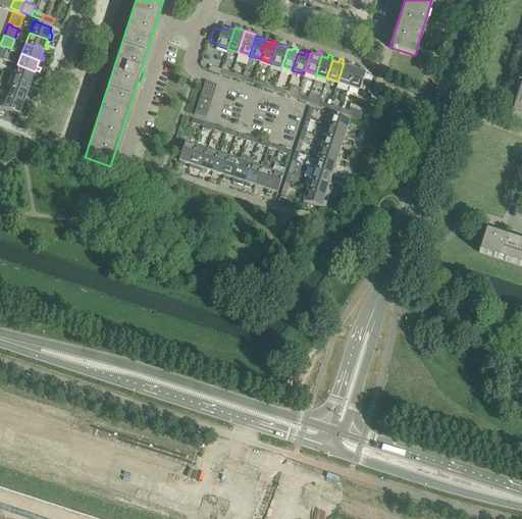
[(349,85),(354,67),(353,67),(354,63),(351,62),(349,63),(348,65),(344,63),(337,82),(349,85)]
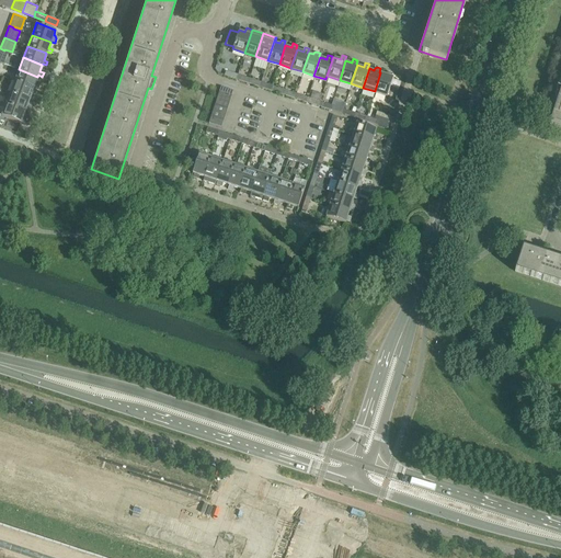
[(35,82),(37,77),(19,69),(14,80),(33,88),(34,87),(37,88),(39,84),(35,82)]
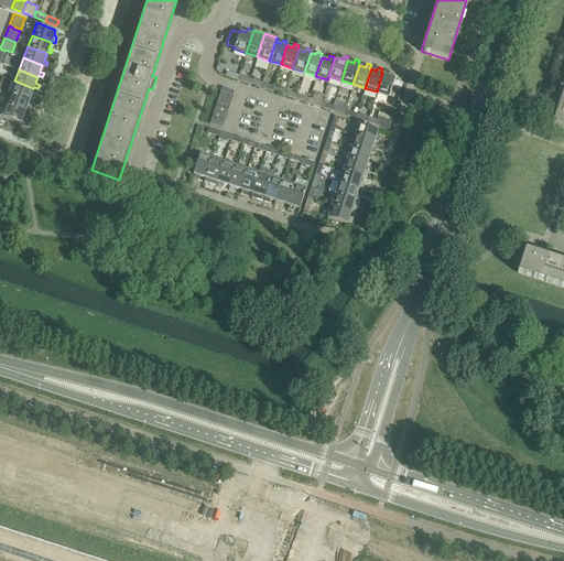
[(388,96),(394,76),(393,76),(394,73),(390,71),(388,72),(388,74),(382,73),(377,92),(388,96)]
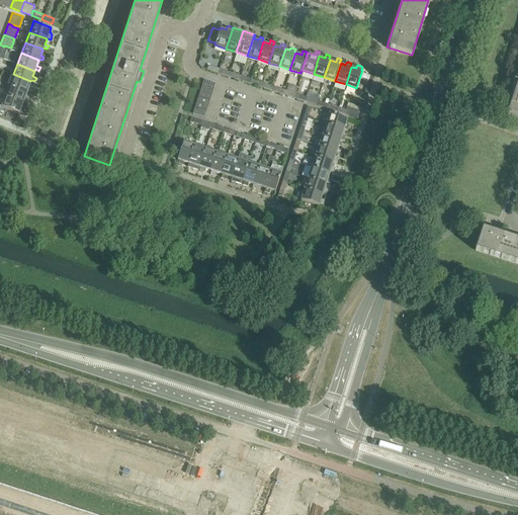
[(241,79),(242,74),(230,70),(229,75),(241,79)]
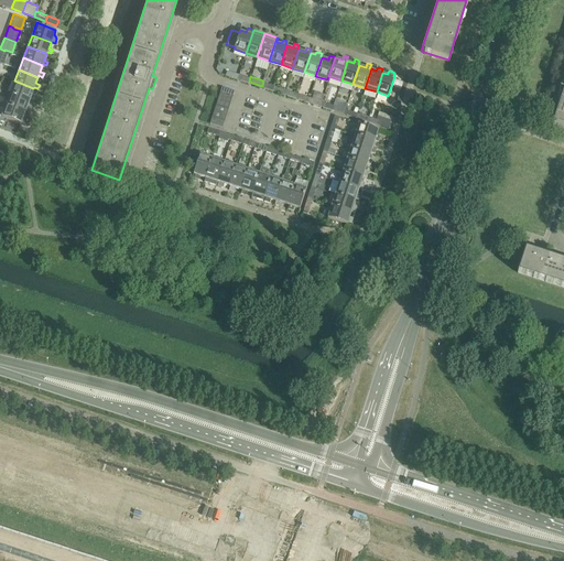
[(32,93),(33,88),(14,81),(10,93),(29,100),(30,98),(33,99),(35,96),(34,94),(32,93)]
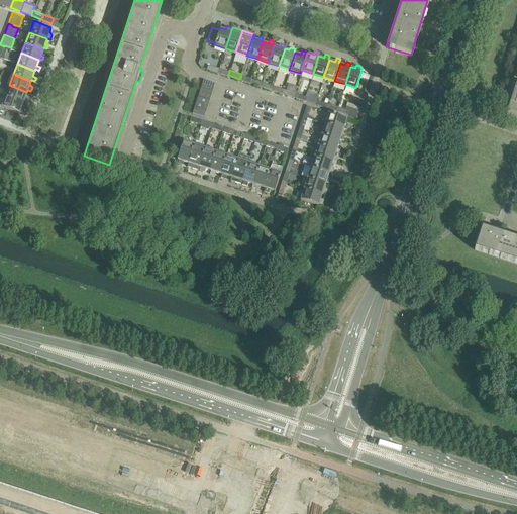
[(250,82),(251,77),(241,74),(240,79),(250,82)]
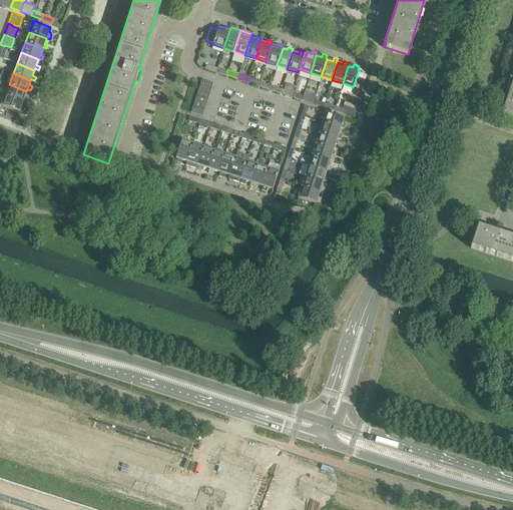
[(261,80),(262,75),(259,74),(258,76),(254,75),(253,78),(249,76),(248,81),(259,85),(261,80)]
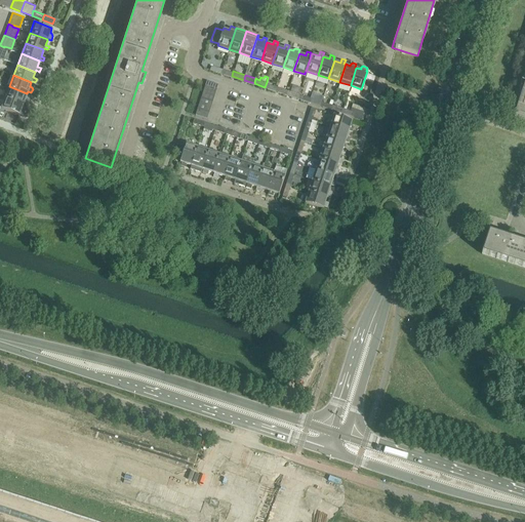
[(215,88),(217,82),(206,79),(204,84),(215,88)]
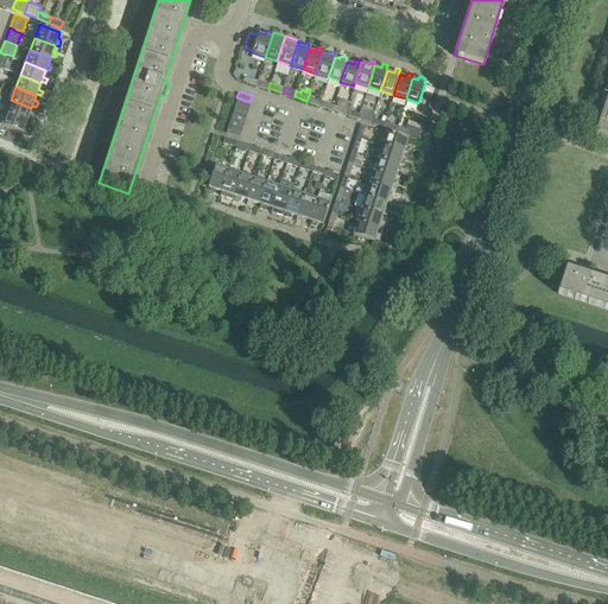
[(607,91),(595,133),(607,137),(607,91)]
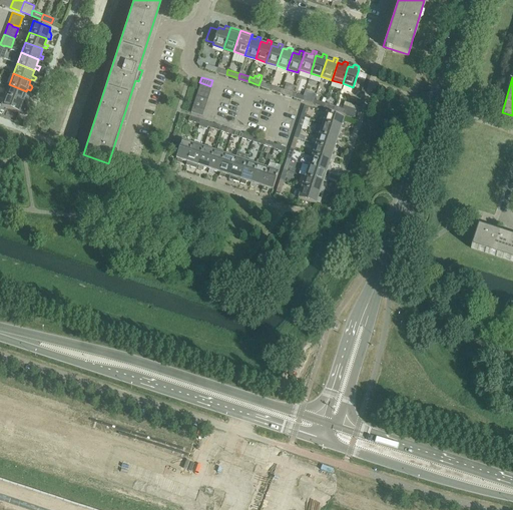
[(292,90),(294,84),(287,81),(284,88),(282,87),(280,92),(291,95),(292,90)]
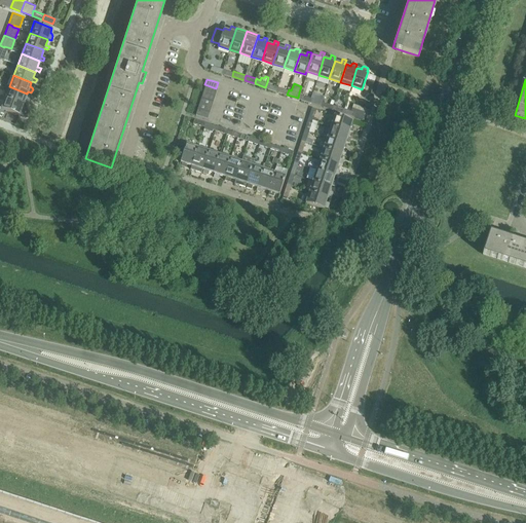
[(215,95),(216,88),(204,84),(202,90),(215,95)]
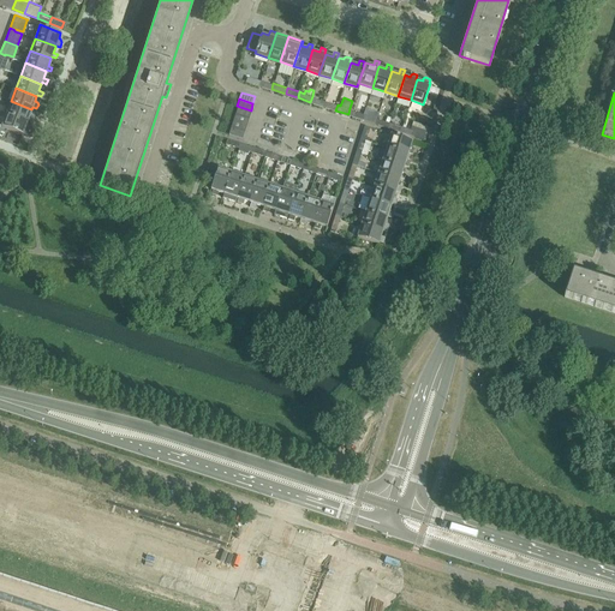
[(335,111),(338,105),(323,100),(322,106),(335,111)]
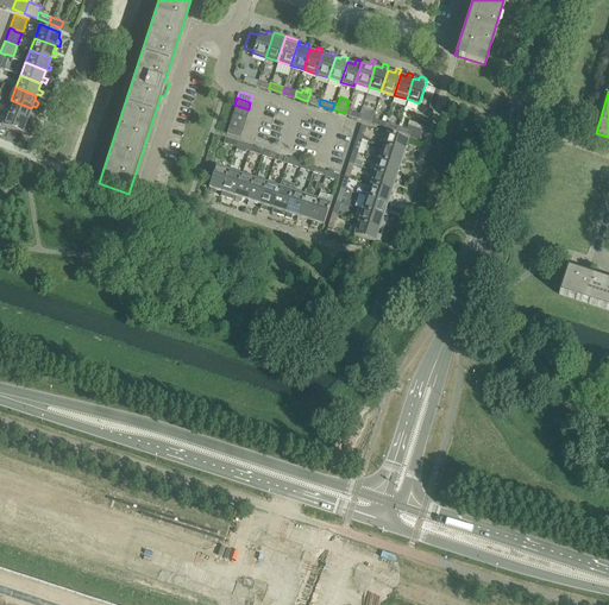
[(29,114),(31,108),(11,100),(6,112),(27,120),(27,119),(31,120),(33,117),(29,114)]
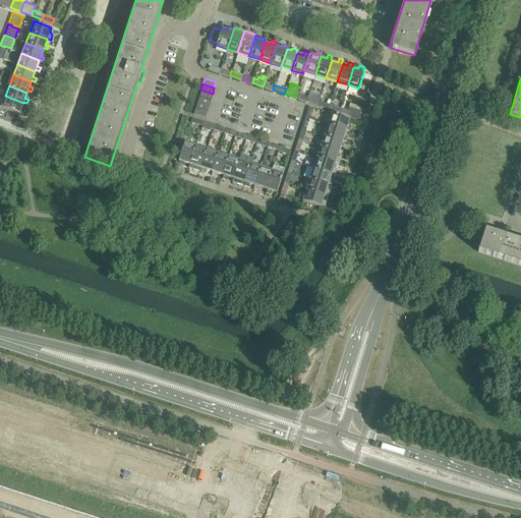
[(211,99),(213,94),(200,90),(199,95),(211,99)]
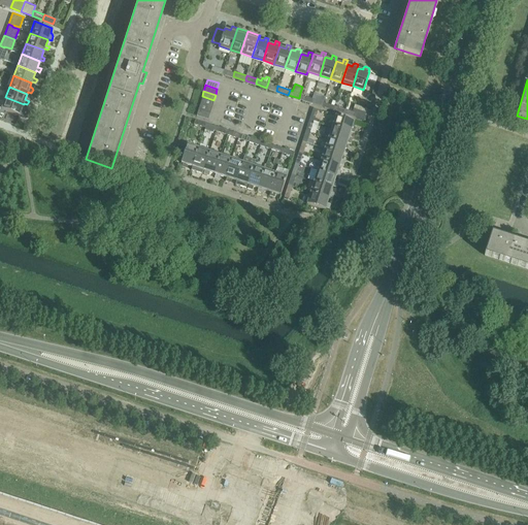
[(309,101),(311,97),(300,93),(299,98),(309,101)]
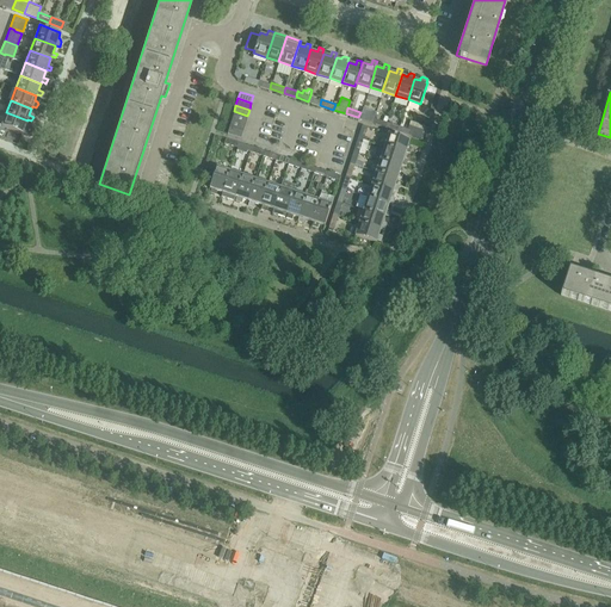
[(245,122),(247,116),(234,111),(232,117),(245,122)]
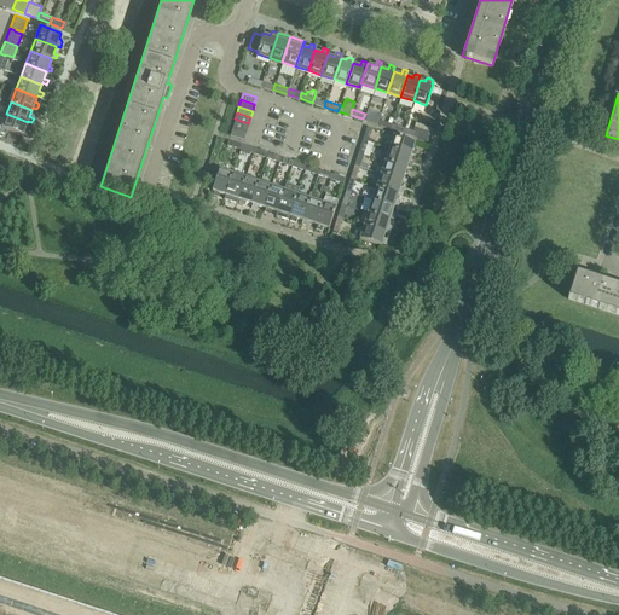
[(25,127),(28,122),(6,114),(1,127),(23,135),(23,133),(27,134),(29,129),(25,127)]
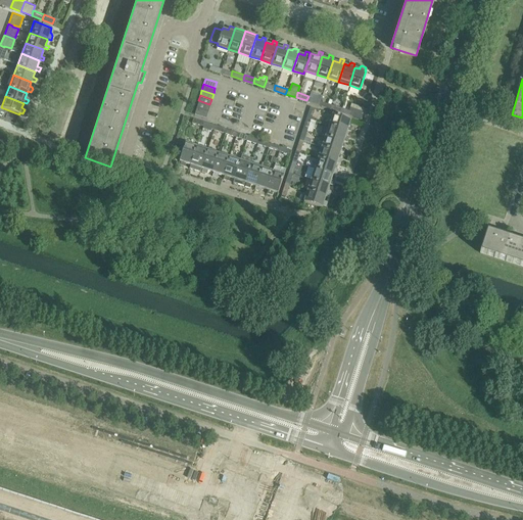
[(319,104),(320,99),(308,96),(306,100),(319,104)]
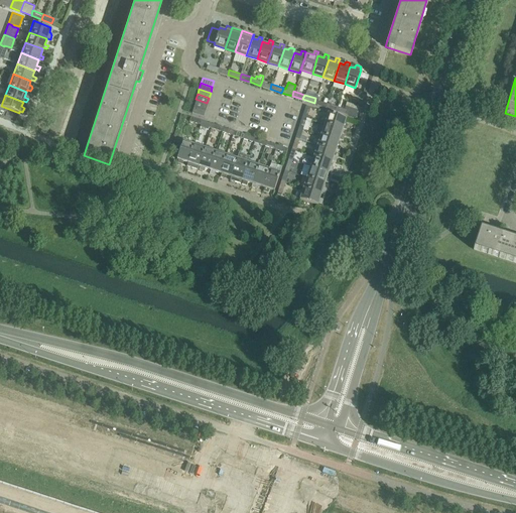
[(327,102),(328,97),(325,96),(324,101),(315,98),(314,103),(325,107),(327,102)]
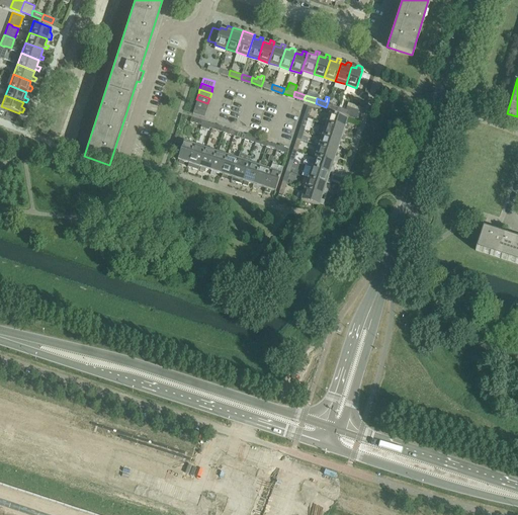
[(205,108),(207,103),(196,99),(194,105),(205,108)]
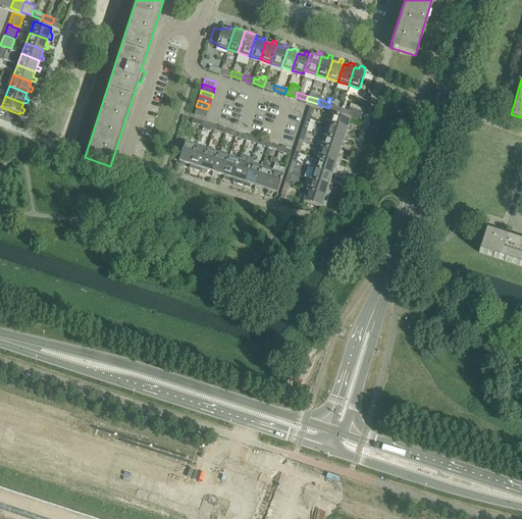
[(340,111),(342,106),(330,103),(328,108),(340,111)]
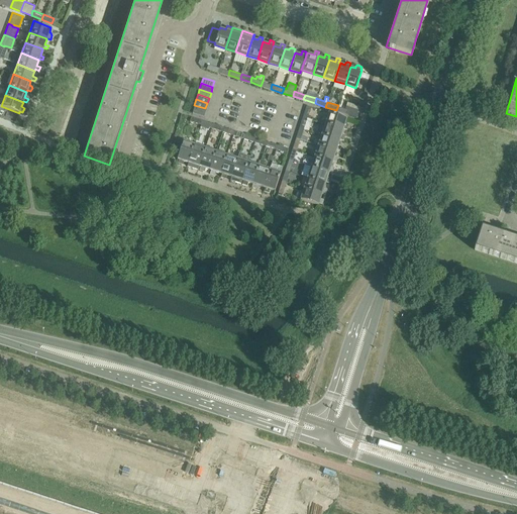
[(205,110),(205,108),(194,105),(192,111),(203,115),(205,110)]
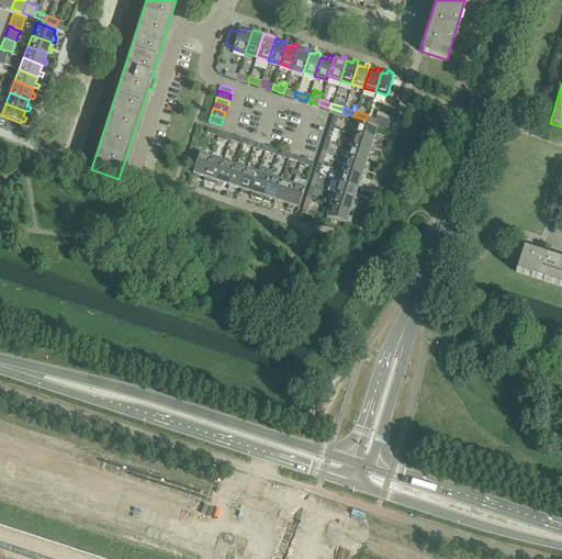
[(378,124),(380,119),(368,114),(366,120),(378,124)]
